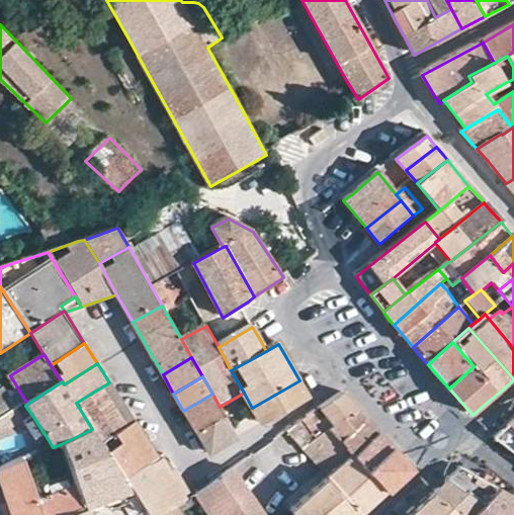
[(310,398),(300,380),(252,408),(256,417),(261,426),(310,398)]
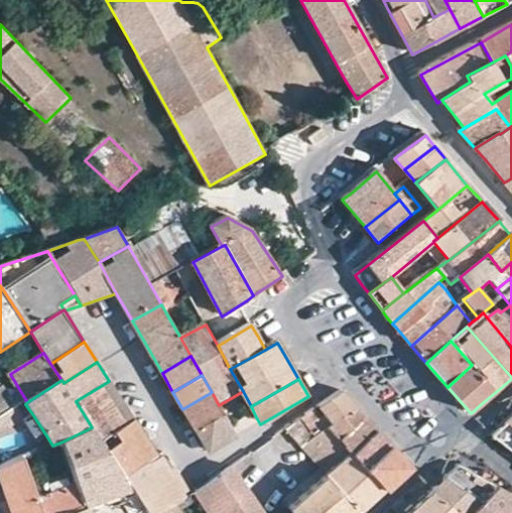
[(134,421),(109,381),(76,401),(92,427),(102,441),(134,421)]
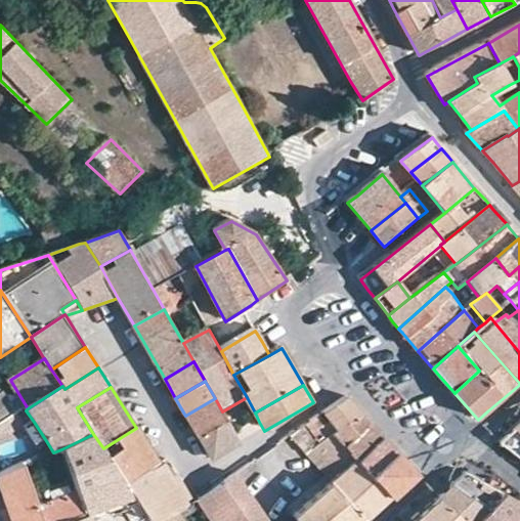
[(0,400),(0,425),(26,410),(28,408),(23,400),(10,406),(5,398),(0,400)]
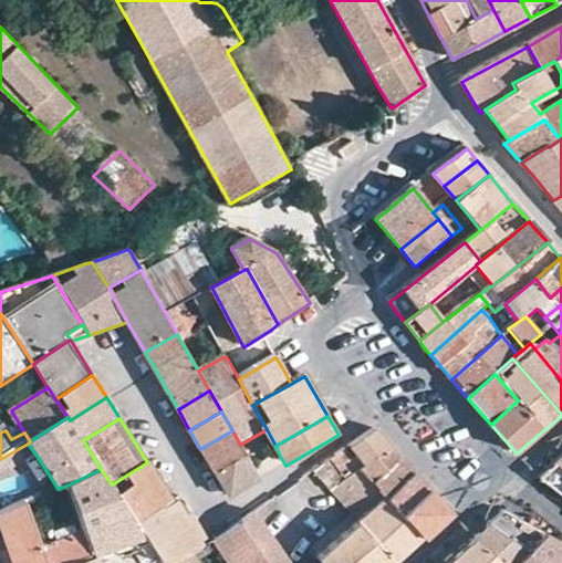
[(255,471),(240,445),(232,430),(219,438),(225,448),(206,458),(230,499),(260,481),(255,471)]
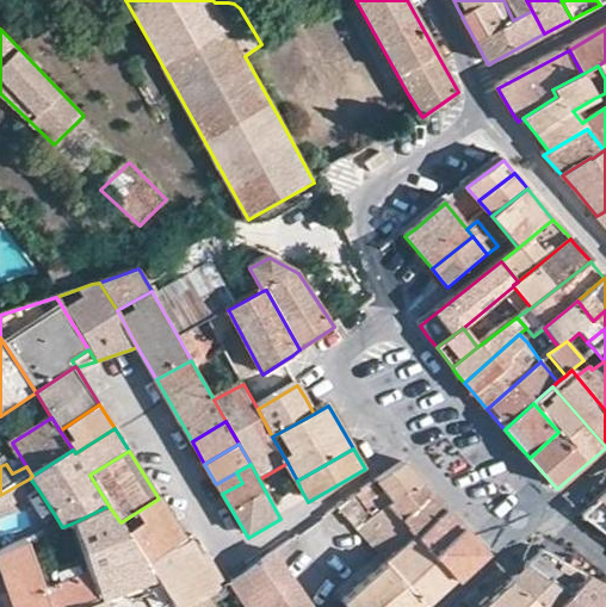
[(403,524),(432,496),(415,477),(404,465),(377,484),(394,503),(389,507),(403,524)]
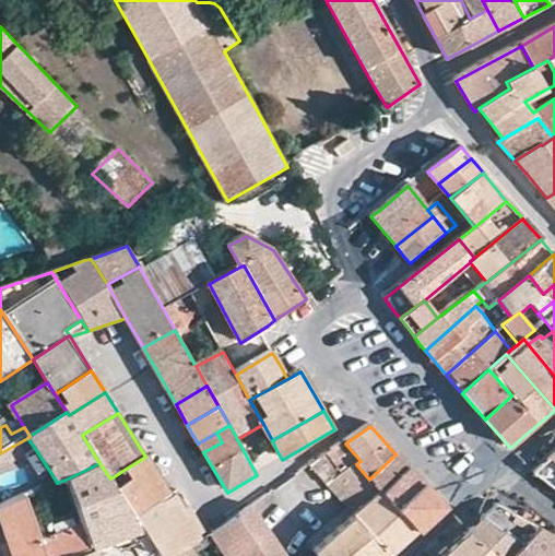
[(198,444),(203,452),(222,442),(216,433),(198,444)]
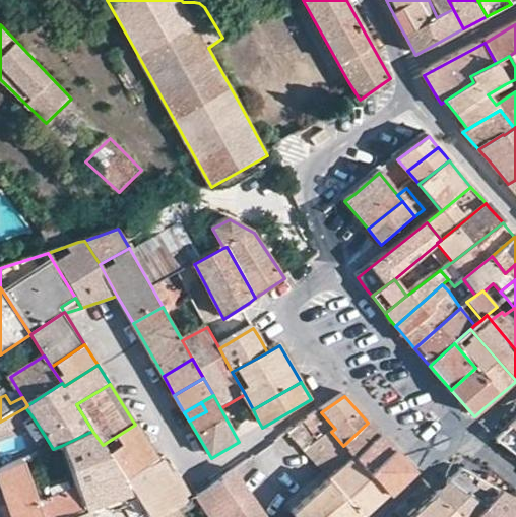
[(319,442),(331,432),(317,415),(305,425),(319,442)]
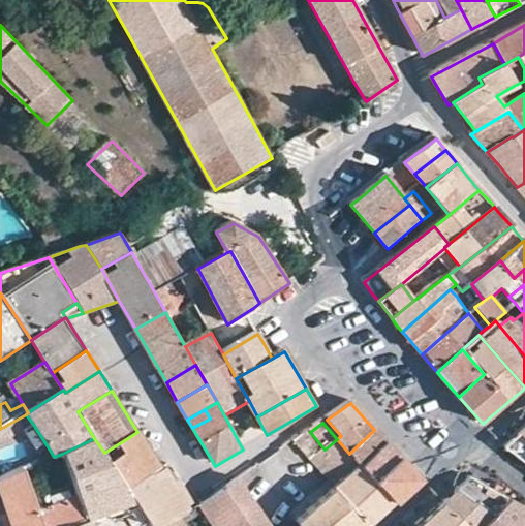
[(38,449),(45,443),(34,426),(27,431),(38,449)]
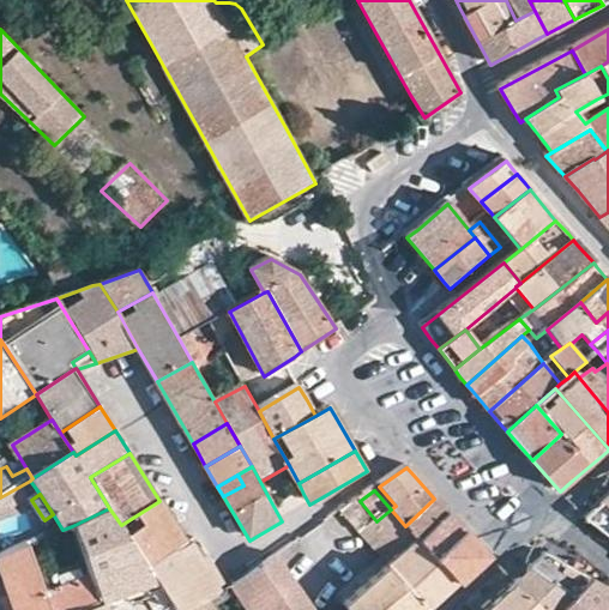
[(445,509),(434,499),(405,526),(418,541),(421,542),(450,515),(445,509)]
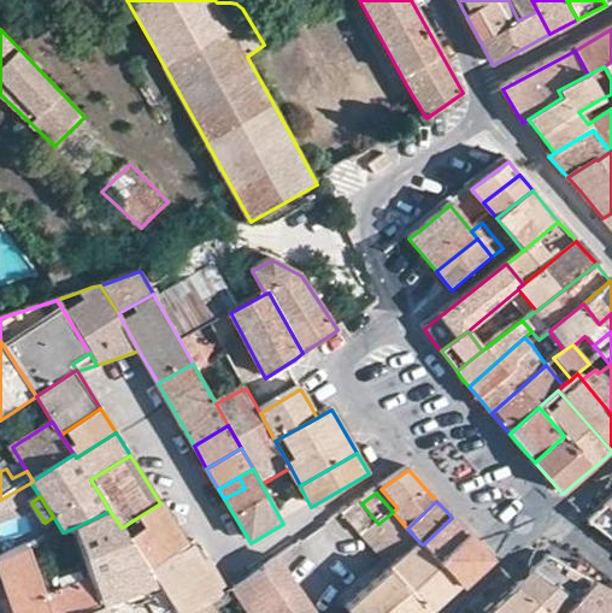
[(149,569),(188,546),(160,504),(122,528),(149,569)]
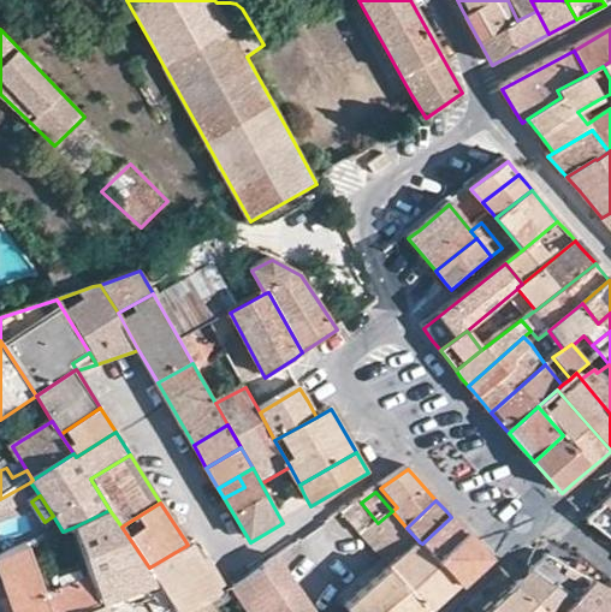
[(369,546),(390,569),(420,542),(407,528),(392,511),(378,523),(361,503),(342,516),(369,546)]
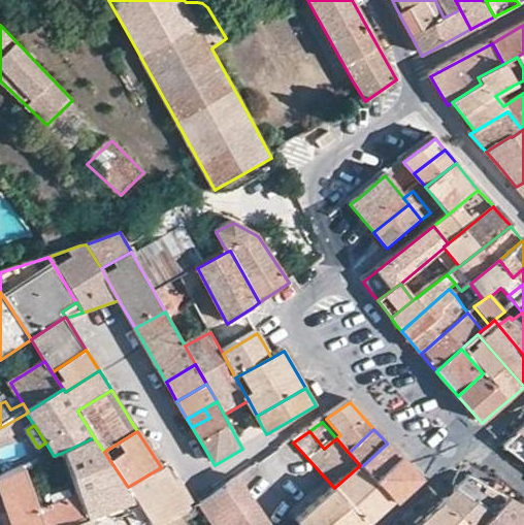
[(523,436),(519,433),(504,447),(523,461),(523,436)]
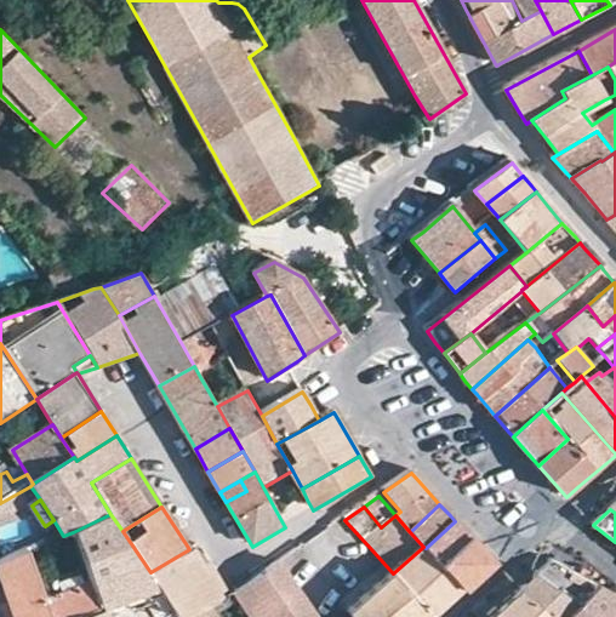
[(178,616),(150,572),(123,531),(110,514),(73,532),(86,570),(91,581),(101,609),(118,600),(140,590),(150,606),(147,609),(150,616),(178,616)]
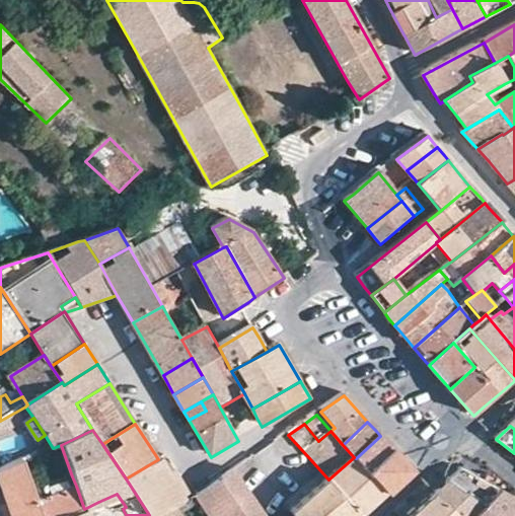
[(388,494),(414,471),(388,444),(380,436),(356,458),(380,487),(388,494)]
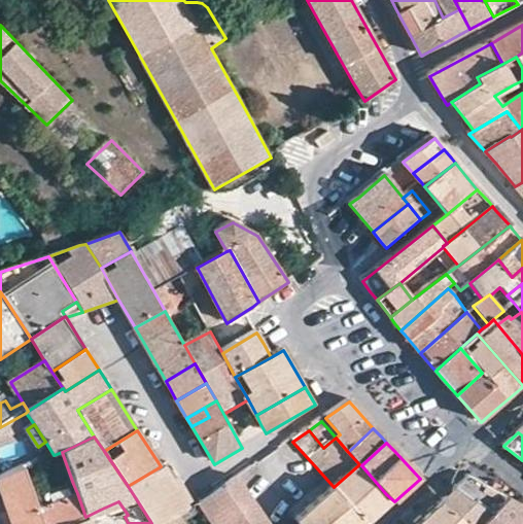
[(394,501),(386,494),(361,465),(359,464),(334,487),(365,523),(372,523),(394,501)]
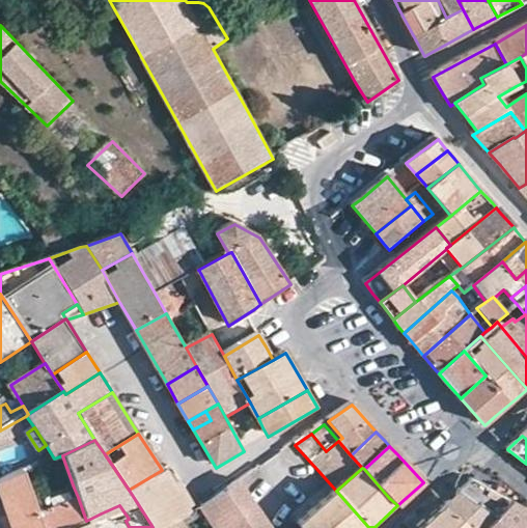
[(129,490),(153,527),(158,527),(176,518),(190,512),(165,469),(162,470),(129,490)]
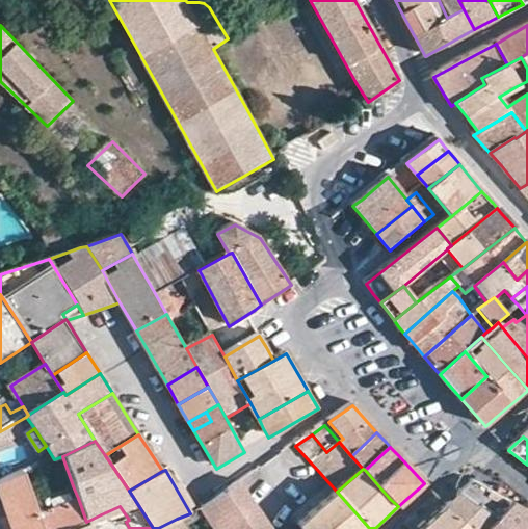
[(0,483),(0,491),(14,528),(69,528),(86,522),(78,498),(41,513),(36,504),(25,473),(0,483)]
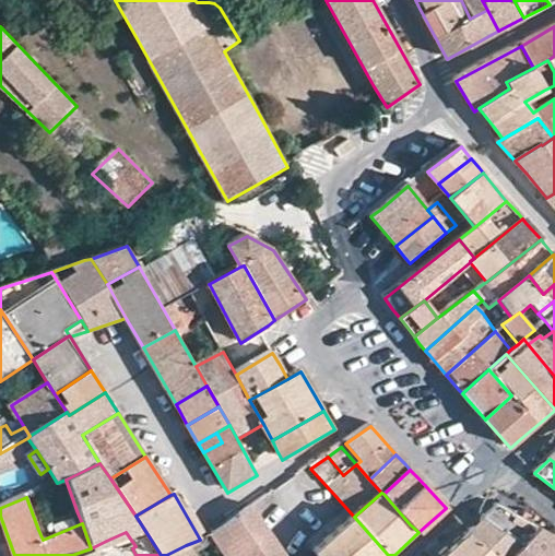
[(539,529),(498,506),(484,520),(522,546),(539,529)]
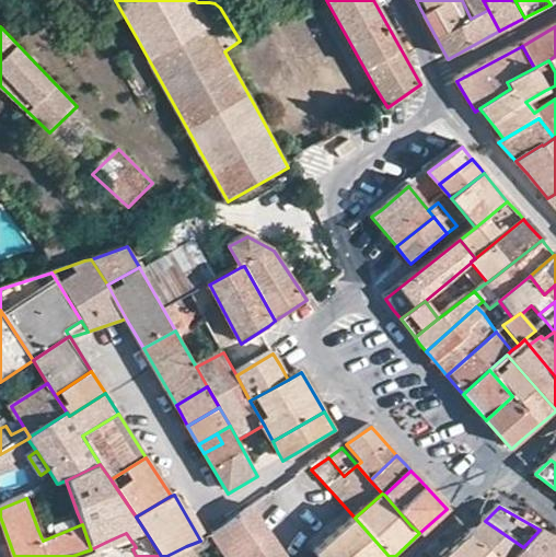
[(282,556),(252,510),(224,529),(245,556),(282,556)]
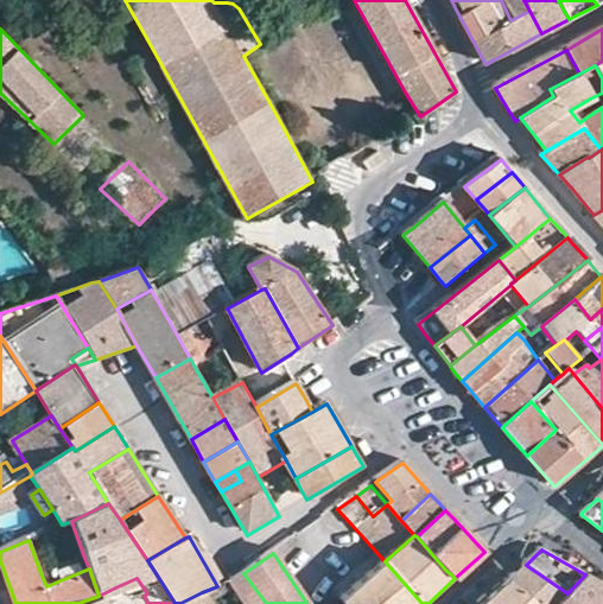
[(89,568),(84,558),(42,576),(46,586),(89,568)]
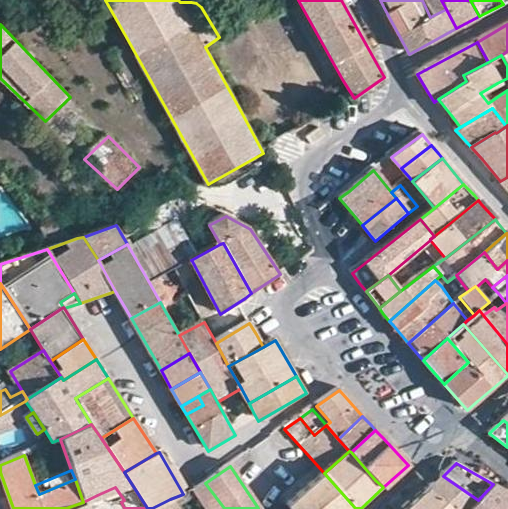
[(355,508),(324,473),(299,495),(310,508),(355,508)]
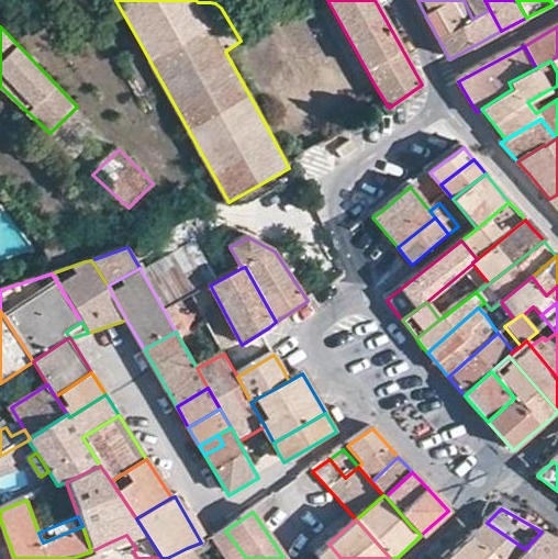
[(515,558),(525,549),(487,523),(473,535),(501,558),(515,558)]
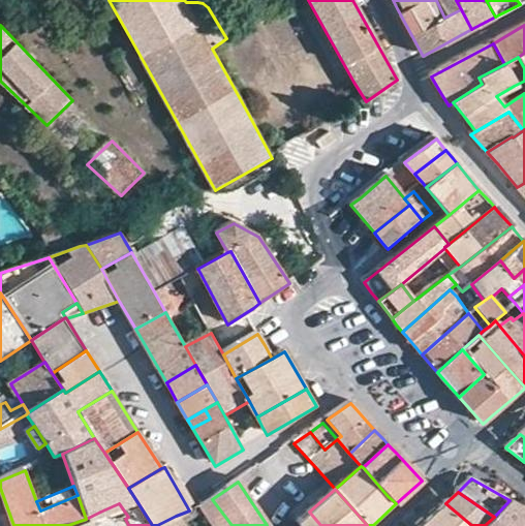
[(232,525),(212,499),(199,507),(212,525),(232,525)]
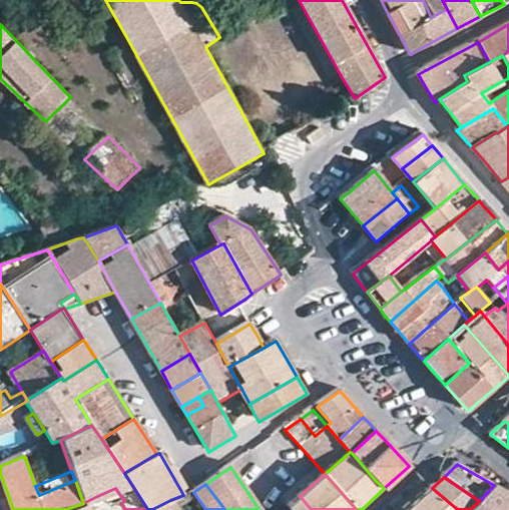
[(508,494),(494,485),(479,501),(470,509),(508,509),(508,494)]
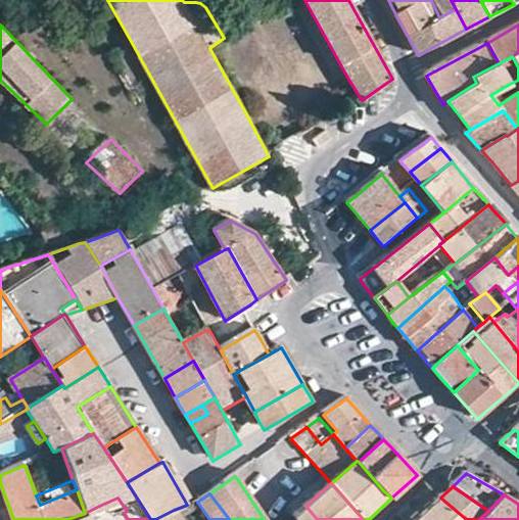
[(466,519),(440,498),(416,519),(466,519)]
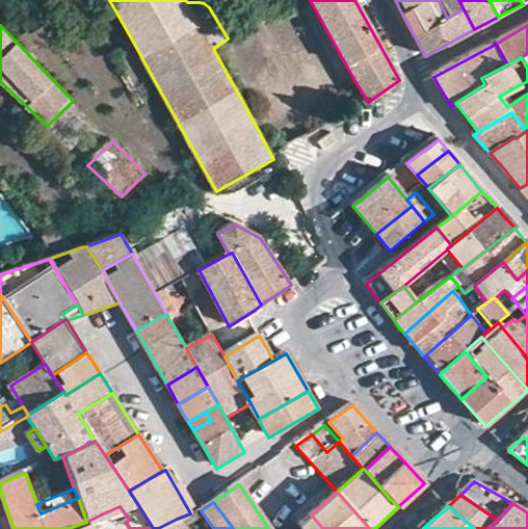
[(183,528),(177,519),(158,528),(183,528)]
